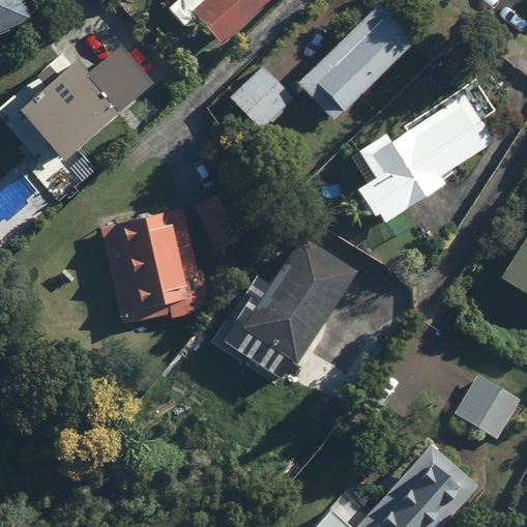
[(0,34),(34,22),(25,0),(0,0),(0,34)]
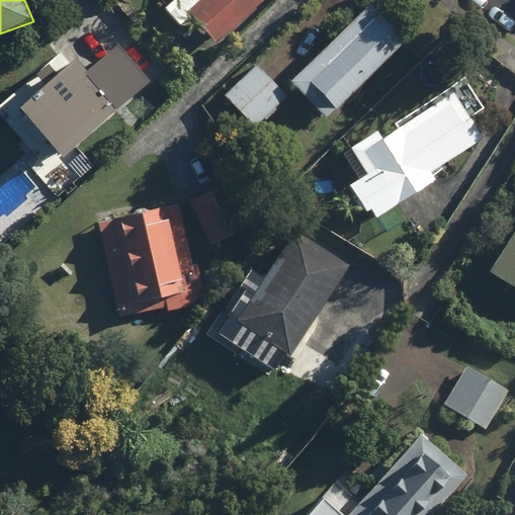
[(266,0),(170,0),(161,9),(180,31),(194,19),(218,45),(266,0)]
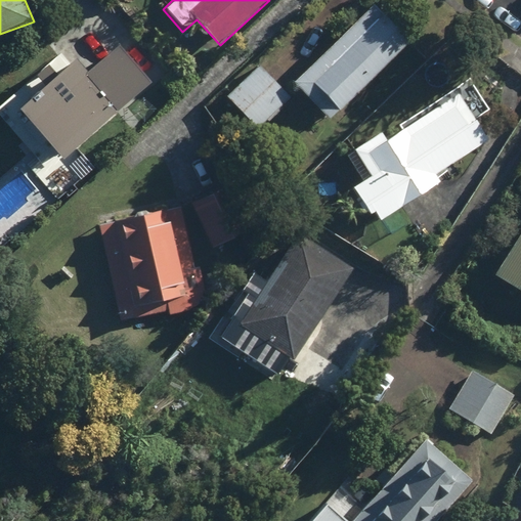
[(378,0),(298,80),(335,117),(415,37),(378,0)]
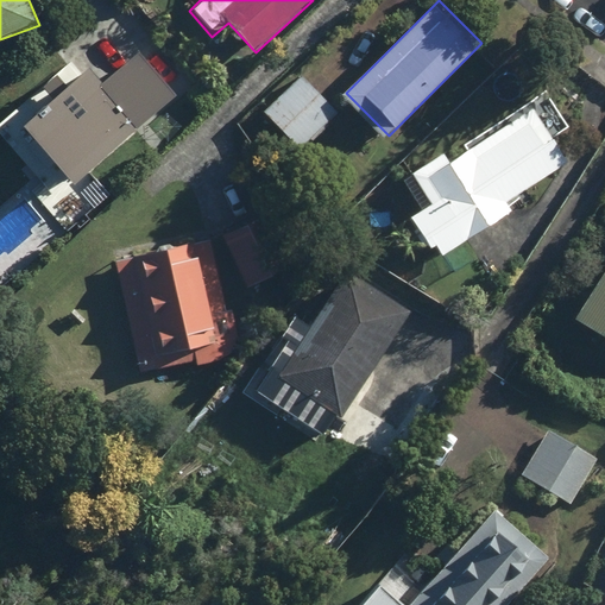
[(56,102),(33,121),(82,181),(186,94),(146,48),(106,82),(82,54),(43,87),(56,102)]
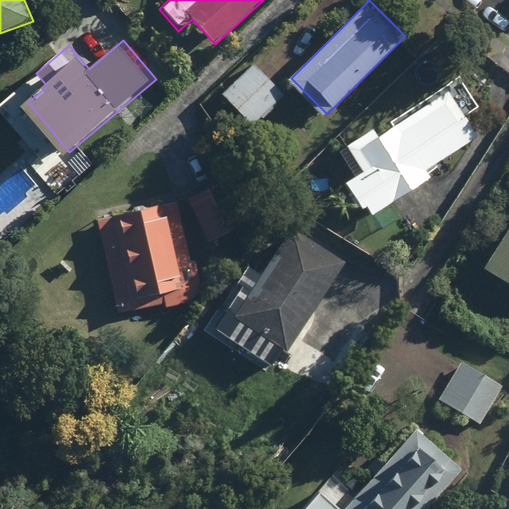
[(253,61),(221,92),(253,126),(285,95),(253,61)]
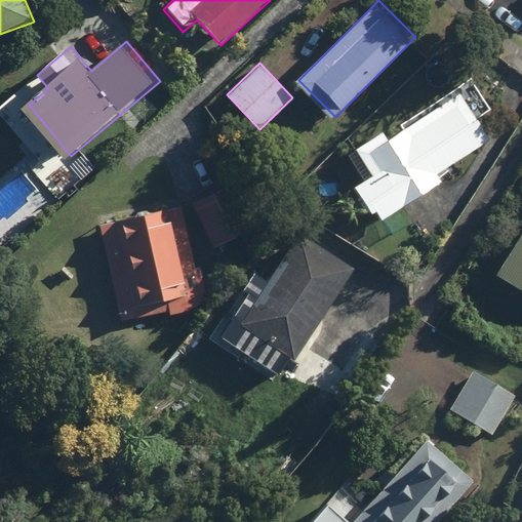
[(377,222),(441,178),(438,173),(489,138),(457,91),(390,136),(385,128),(354,148),(372,175),(355,187),(377,222)]
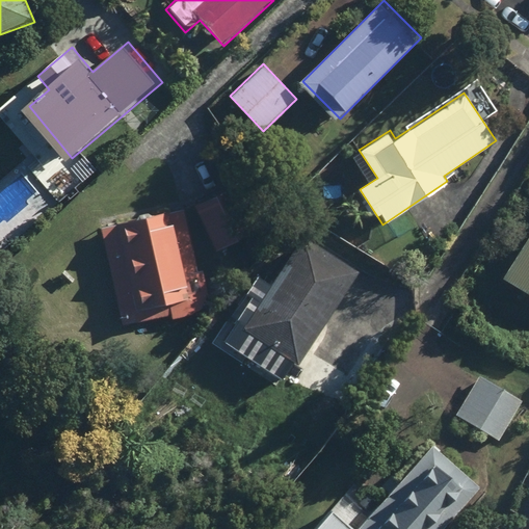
[(237,185),(191,207),(212,252),(258,230),(237,185)]
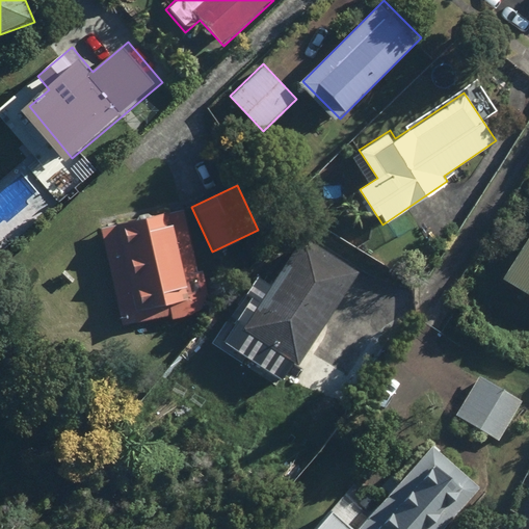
[(166,316),(168,324),(169,323),(172,323),(174,323),(176,322),(178,322),(179,321),(181,321),(183,320),(185,319),(186,318),(188,318),(190,317),(191,316),(193,315),(194,314),(196,312),(197,311),(199,310),(201,309),(202,307),(203,306),(205,305),(206,302),(207,301),(208,299),(209,298),(204,268),(196,270),(185,205),(101,221),(121,324),(166,316)]
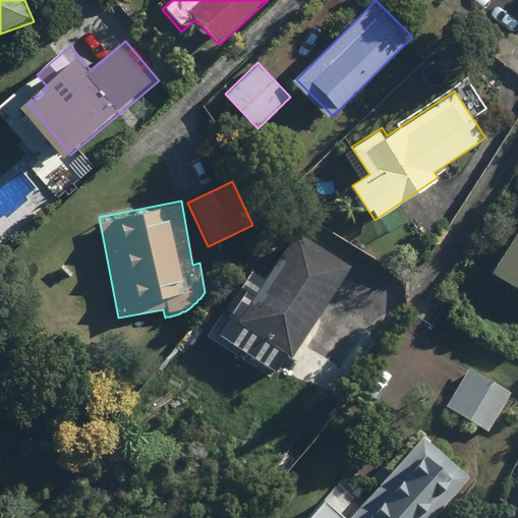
[(261,334),(292,356),(356,266),(301,228),(225,338),(246,353),(261,334)]
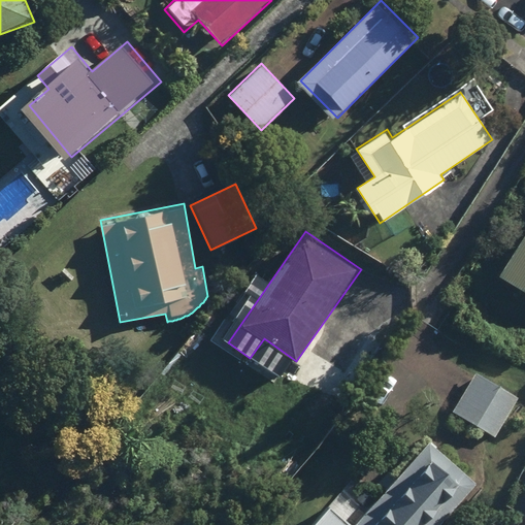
[(524,232),(500,273),(524,288),(524,232)]
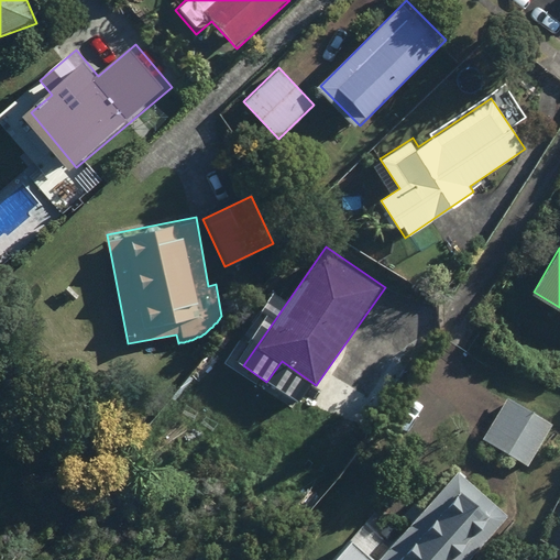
[(551,446),(559,432),(559,429),(508,396),(481,438),(526,467),(542,440),(551,446)]
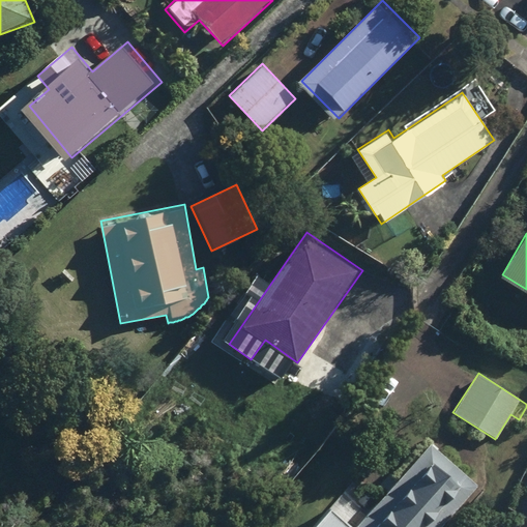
[(434,526),(477,479),(432,438),(379,496),(369,487),(353,503),(368,517),(359,526),(355,526),(334,508),(317,526),(434,526)]
